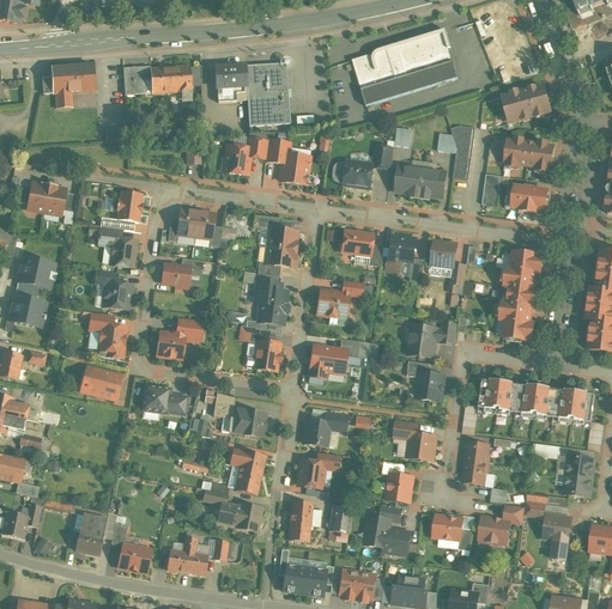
[(25,1),(17,0),(0,0),(0,18),(22,23),(25,1)]
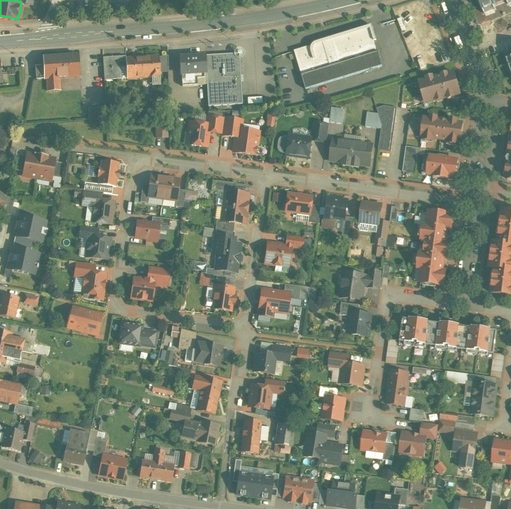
[(470,0),(476,14),(510,1),(510,0),(470,0)]
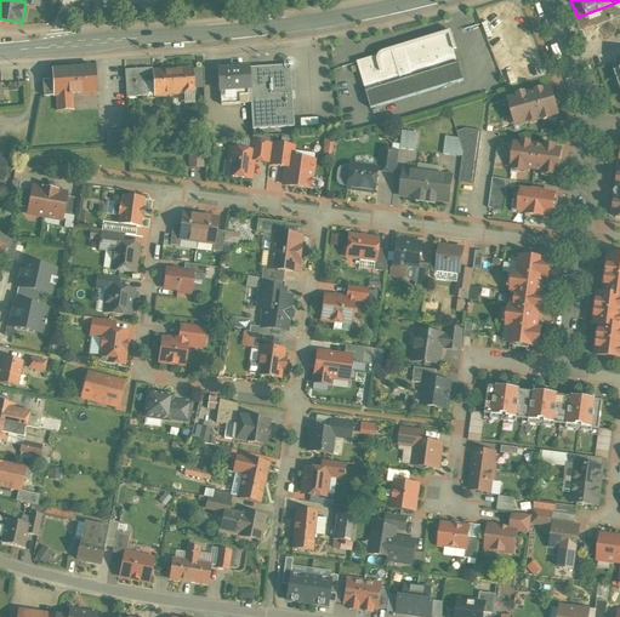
[(448,32),(402,45),(402,44),(390,46),(391,49),(356,60),(365,90),(370,106),(462,78),(458,62),(448,32)]
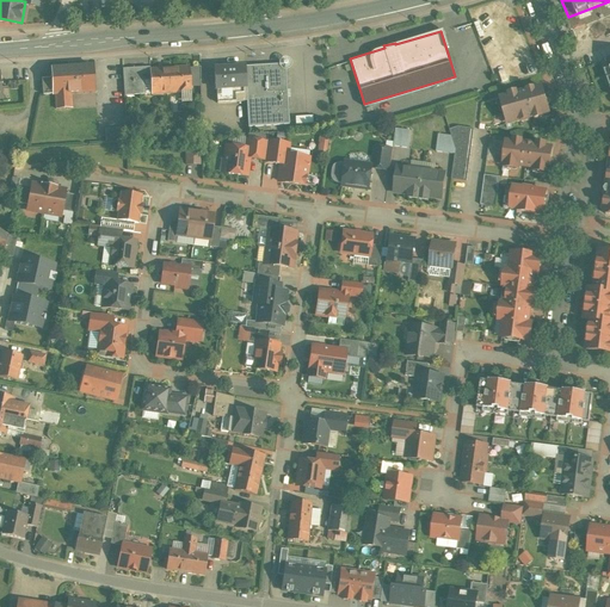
[(284,61),(257,63),(257,62),(245,62),(245,63),(244,63),(245,85),(235,86),(236,99),(246,98),(247,124),(288,122),(284,61)]
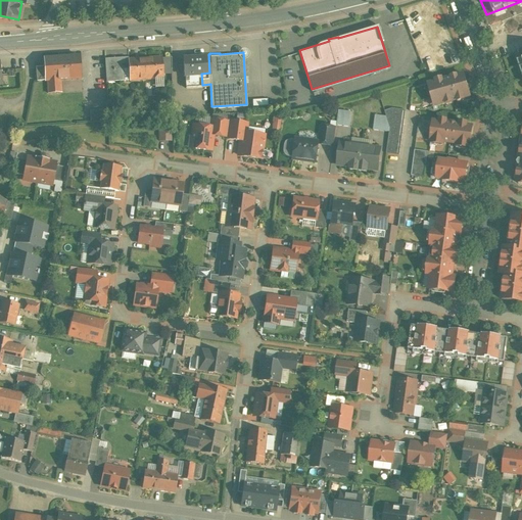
[(80,54),(43,56),(43,65),(36,65),(36,79),(47,78),(48,91),(60,90),(59,77),(73,77),(73,83),(81,83),(81,76),(80,54)]
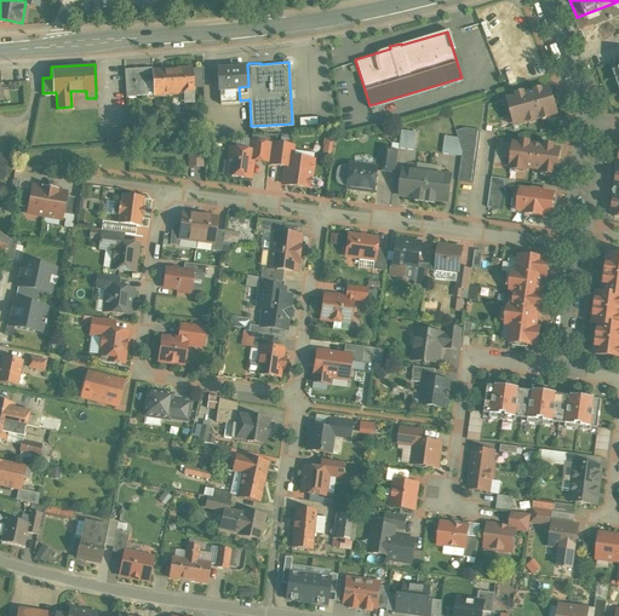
[(247,64),(216,67),(217,88),(219,88),(219,102),(240,101),(239,87),(248,86),(247,64)]
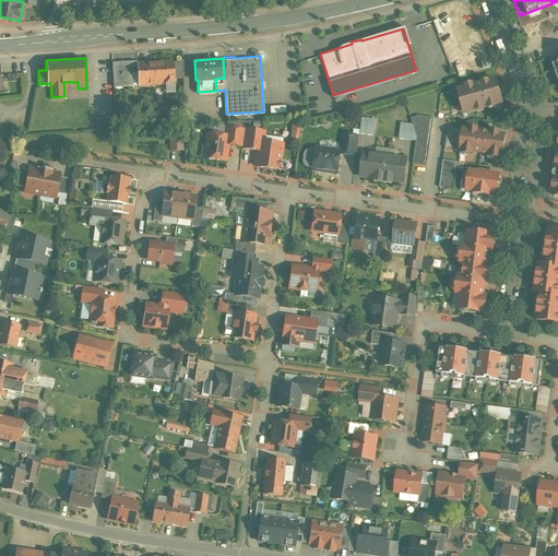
[(173,59),(137,61),(137,59),(111,60),(113,85),(122,84),(121,75),(122,74),(123,73),(137,72),(138,83),(174,81),(173,59)]
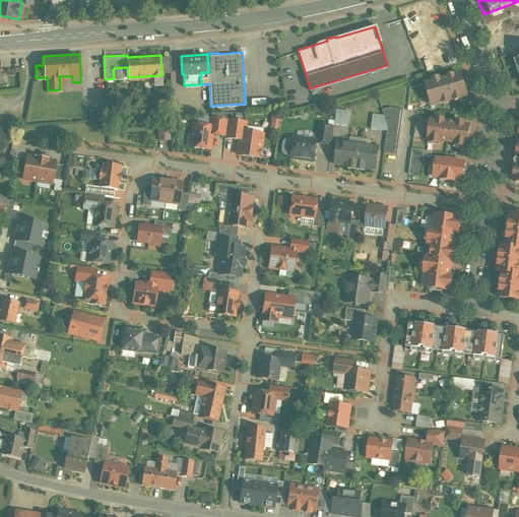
[(448,75),(439,77),(439,75),(432,77),(432,79),(425,81),(429,97),(432,95),(434,103),(442,100),(442,101),(449,100),(448,99),(453,97),(454,99),(460,97),(460,94),(466,93),(464,88),(466,84),(463,82),(460,72),(453,73),(453,72),(447,74),(448,75)]
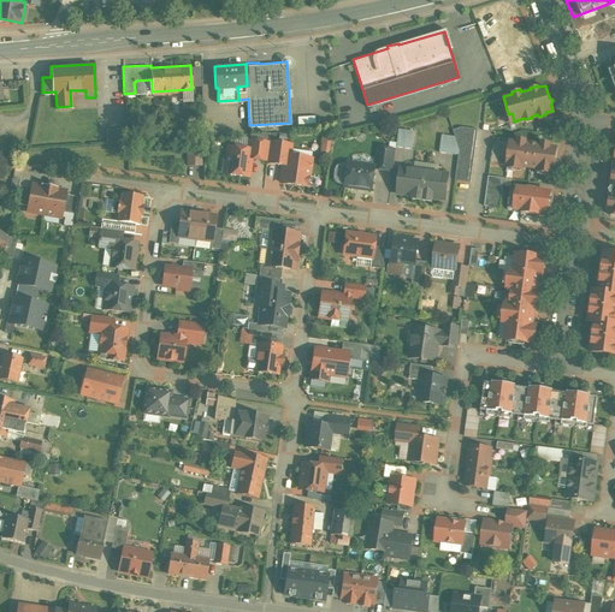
[(477,128),(461,125),(451,128),(454,135),(459,147),(457,153),(454,178),(469,180),(477,128)]
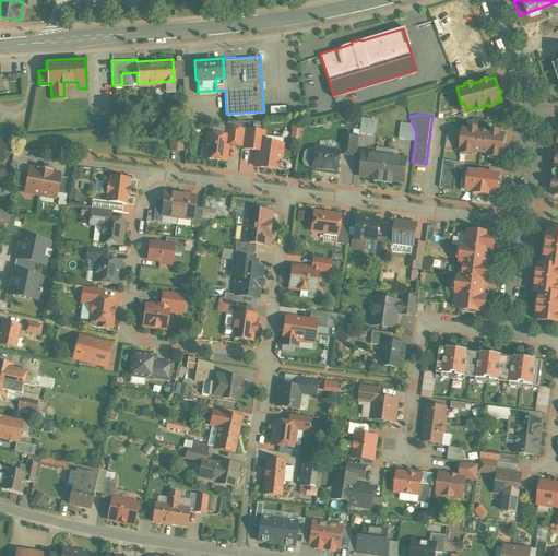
[(115,115),(95,116),(96,128),(115,127),(115,115)]
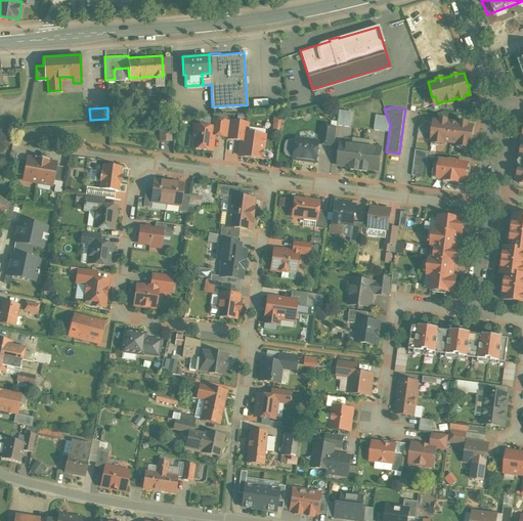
[(351,111),(338,109),(336,123),(349,125),(351,111)]
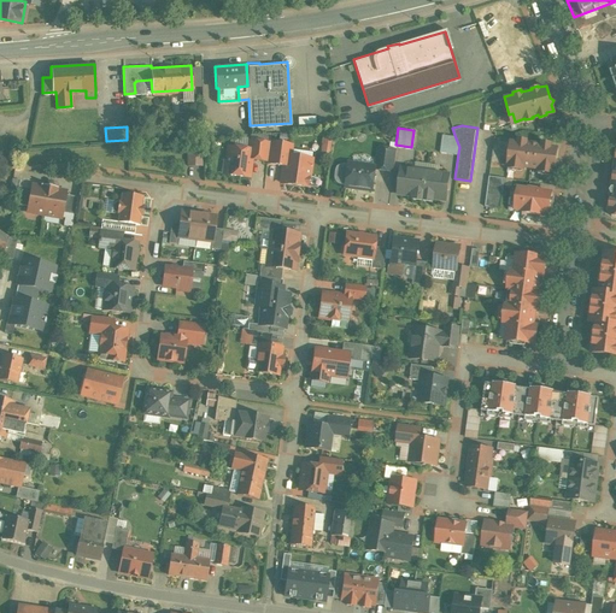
[(330,149),(330,129),(321,129),(320,149),(330,149)]
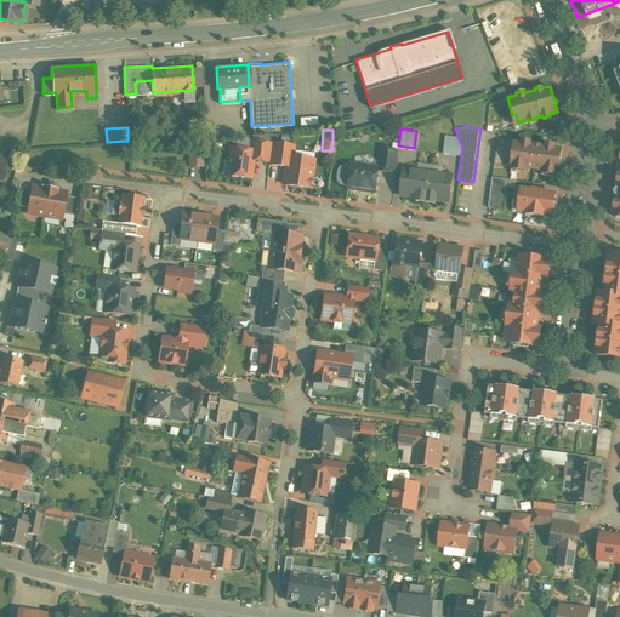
[(458,136),(444,133),(442,152),(461,154),(462,148),(458,136)]
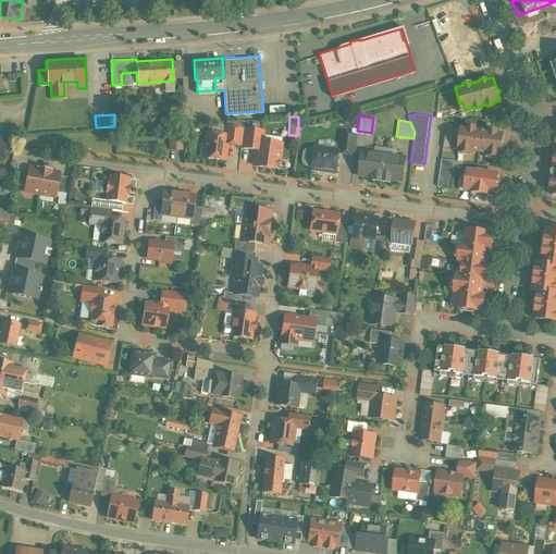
[(243,127),(225,125),(224,133),(229,134),(227,142),(241,144),(243,127)]
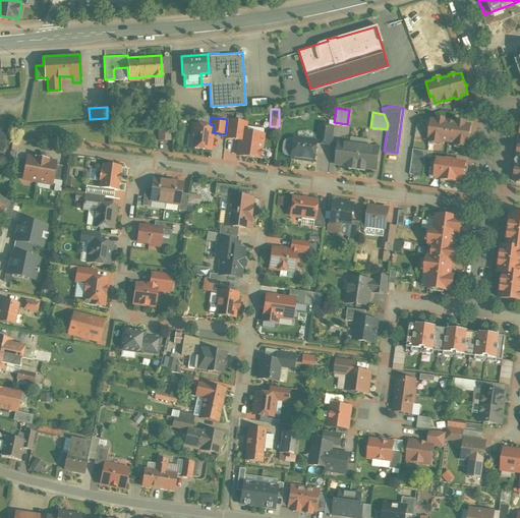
[(430,118),(416,117),(413,135),(428,137),(430,118)]
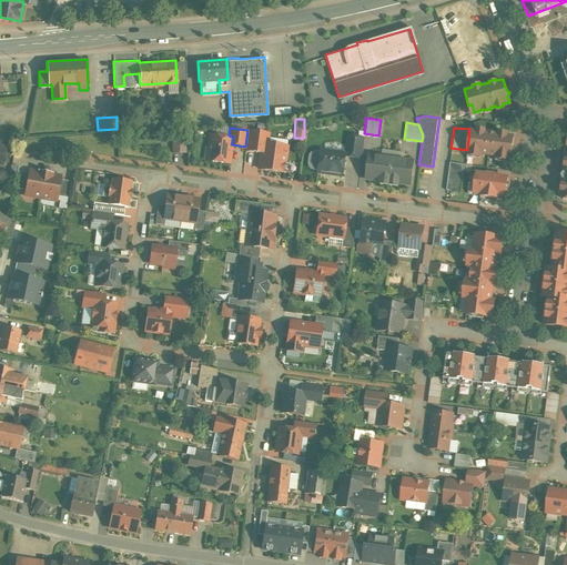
[(498,133),(494,133),(494,132),(488,131),(487,132),(484,131),(484,129),(476,128),(476,130),(469,129),(467,150),(474,151),(474,154),(482,154),(482,152),(495,154),(494,157),(502,158),(502,154),(509,155),(513,135),(506,134),(506,131),(498,131),(498,133)]
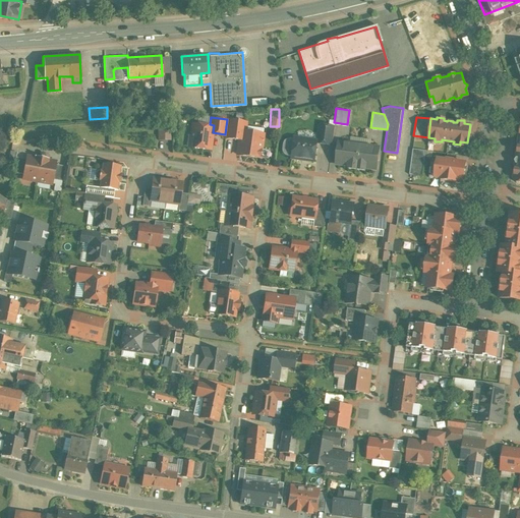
[(246,121),(227,118),(225,134),(225,136),(238,138),(239,131),(245,132),(245,130),(246,121)]
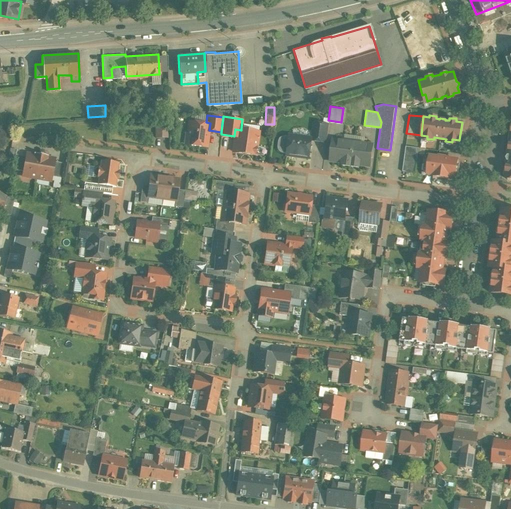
[(206,122),(191,120),(190,129),(188,131),(186,142),(206,145),(207,131),(209,130),(210,123),(206,122)]
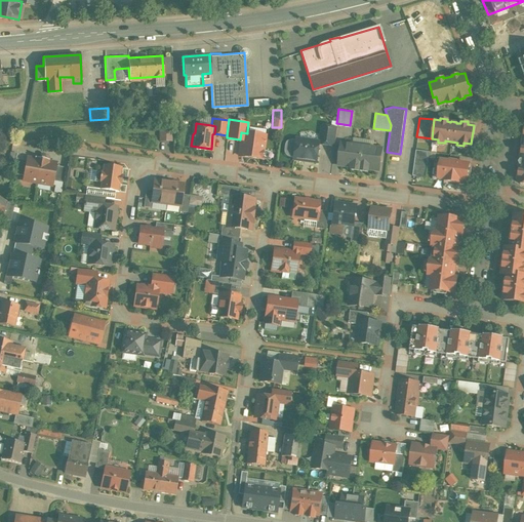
[(322,141),(321,143),(334,145),(336,126),(324,124),(322,141)]
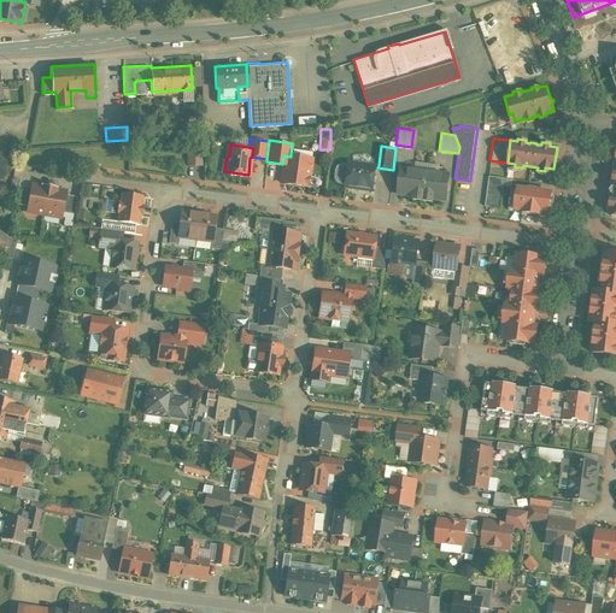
[(200,163),(200,147),(185,147),(185,163),(200,163)]
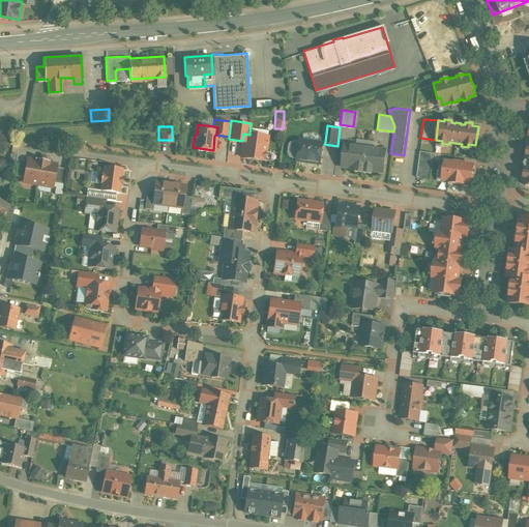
[(264,135),(250,133),(250,135),(243,134),(242,141),(244,143),(243,149),(242,149),(241,155),(263,158),(266,137),(264,135)]
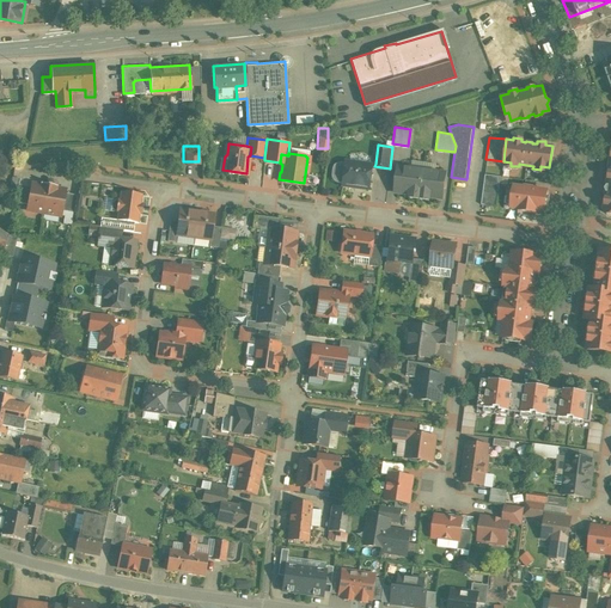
[(376,164),(344,159),(343,163),(338,161),(336,161),(333,164),(331,167),(331,172),(331,176),(334,178),(336,179),(341,180),(341,183),(350,184),(350,185),(354,186),(356,184),(356,183),(361,184),(361,185),(362,185),(368,186),(371,166),(374,166),(376,164)]
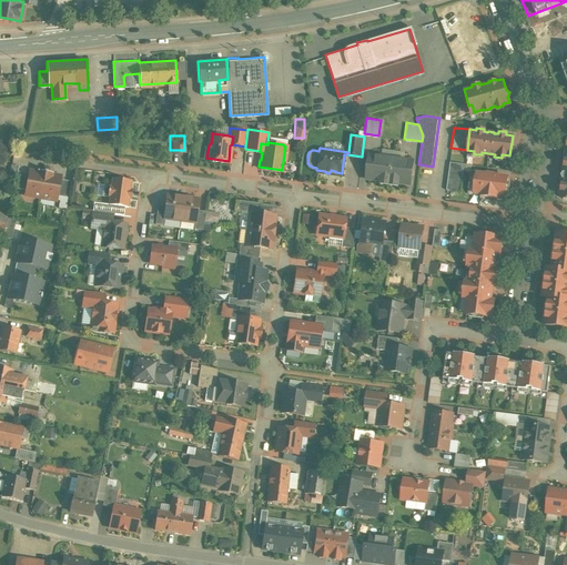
[(413,159),(368,153),(365,177),(388,180),(387,183),(388,183),(390,180),(409,182),(413,159)]
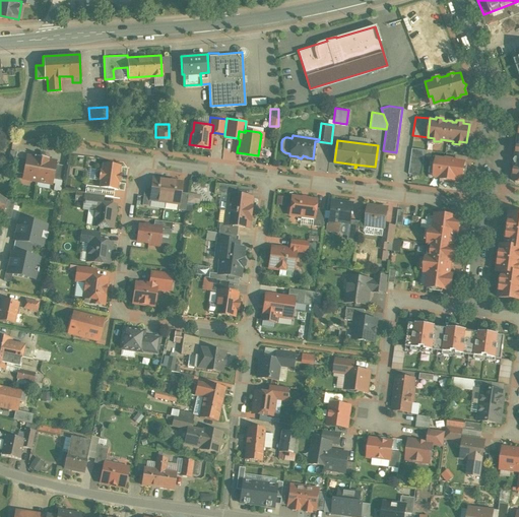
[(425,148),(411,146),(408,172),(420,174),(425,148)]
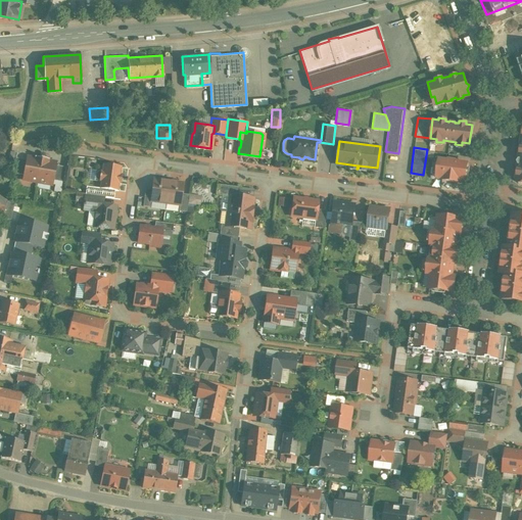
[(24,174),(26,158),(15,156),(12,172),(24,174)]
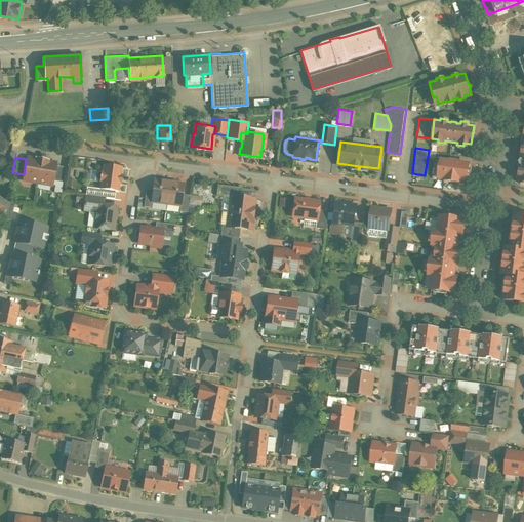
[(37,181),(41,159),(27,157),(26,159),(24,174),(23,178),(37,181)]
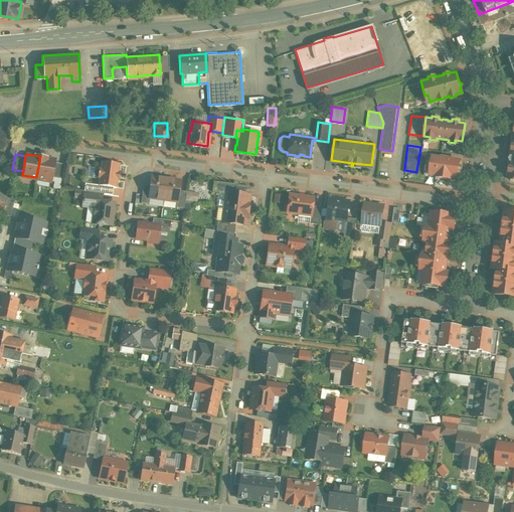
[(447,157),(441,156),(441,157),(432,155),(429,173),(435,174),(435,175),(452,178),(452,176),(457,177),(460,159),(447,158),(447,157)]
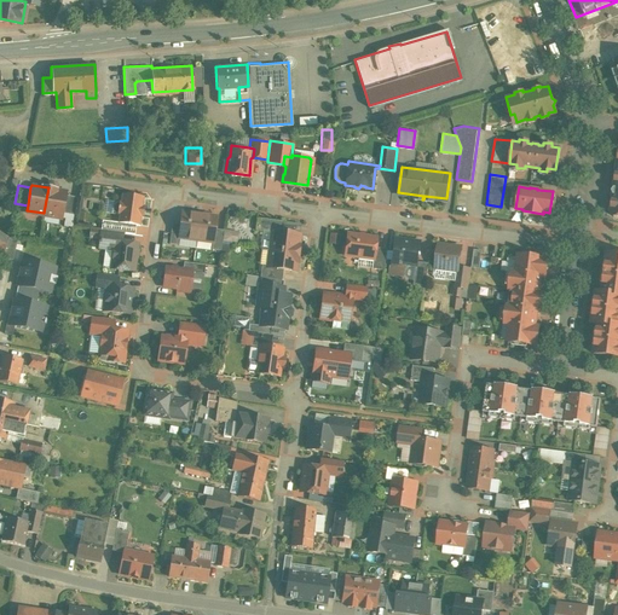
[(65,191),(48,187),(44,213),(61,216),(65,191)]
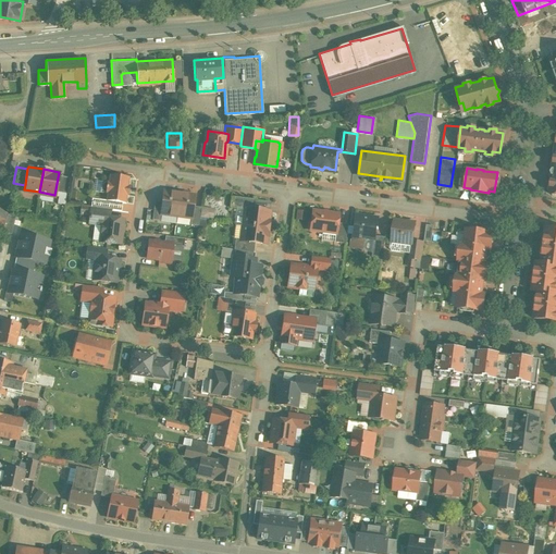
[(118,174),(109,173),(108,181),(107,181),(106,192),(107,192),(106,198),(109,199),(125,201),(126,194),(127,194),(128,184),(127,184),(128,176),(120,174),(118,174)]
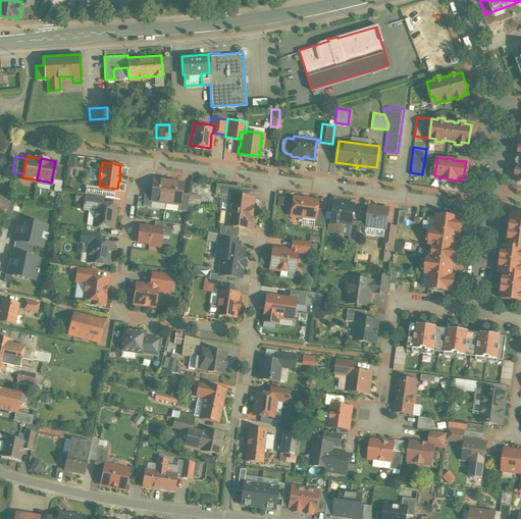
[(163,177),(163,178),(153,177),(152,188),(150,199),(151,199),(164,200),(167,177),(163,177)]
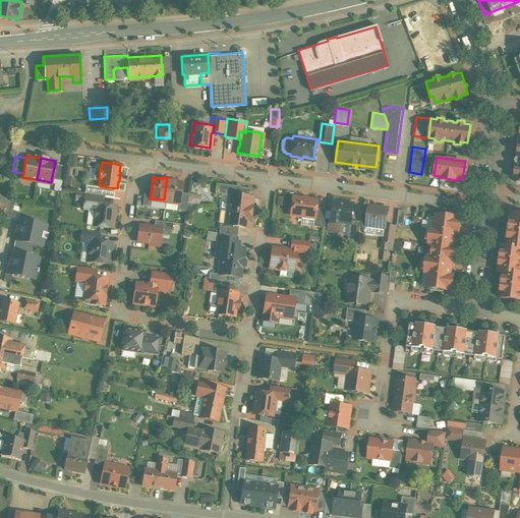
[(181,180),(172,179),(172,178),(167,177),(164,199),(178,202),(180,190),(181,180)]
